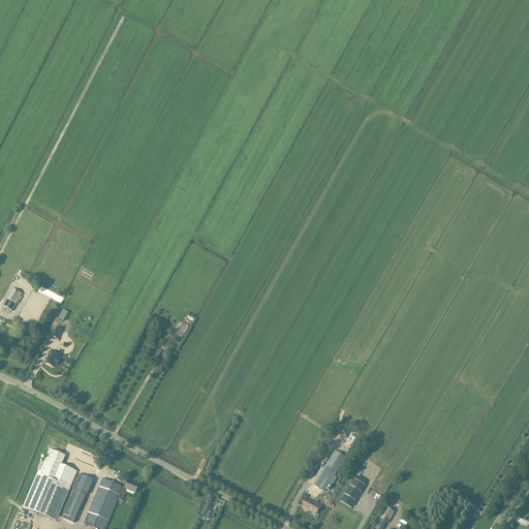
[(12,312),(22,294),(12,288),(2,307),(12,312)]
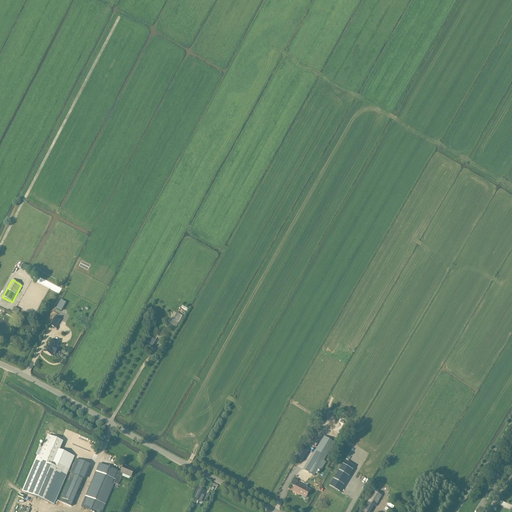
[(176,328),(182,316),(177,313),(170,325),(176,328)]
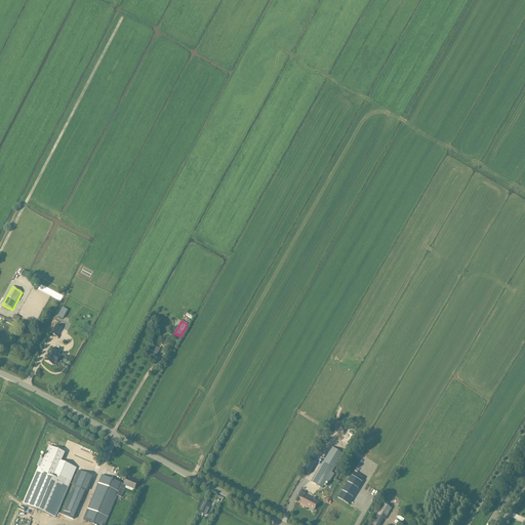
[(56,325),(51,334),(56,337),(62,328),(56,325)]
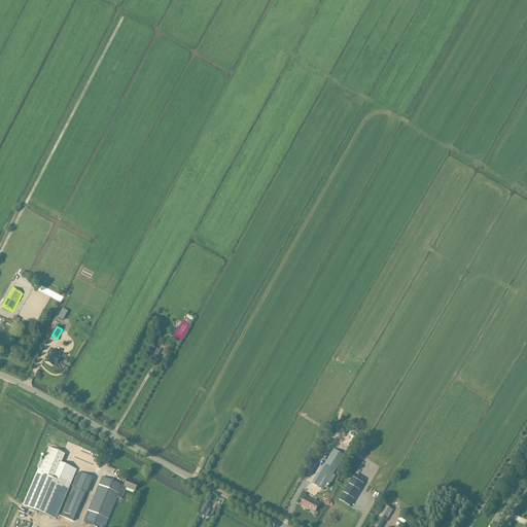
[(51,350),(45,362),(54,366),(55,363),(57,364),(60,358),(58,357),(60,355),(51,350)]
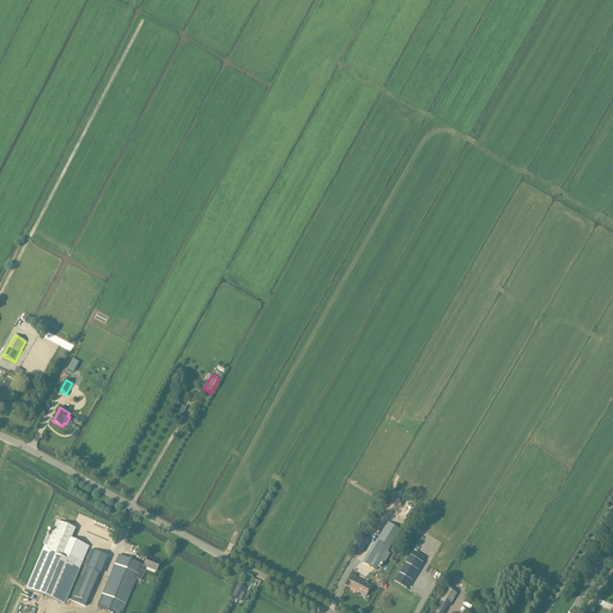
[(28,587),(26,589),(65,605),(83,562),(89,547),(72,539),(68,538),(73,528),(58,521),(54,530),(49,540),(47,546),(46,545),(29,584),(28,587)]
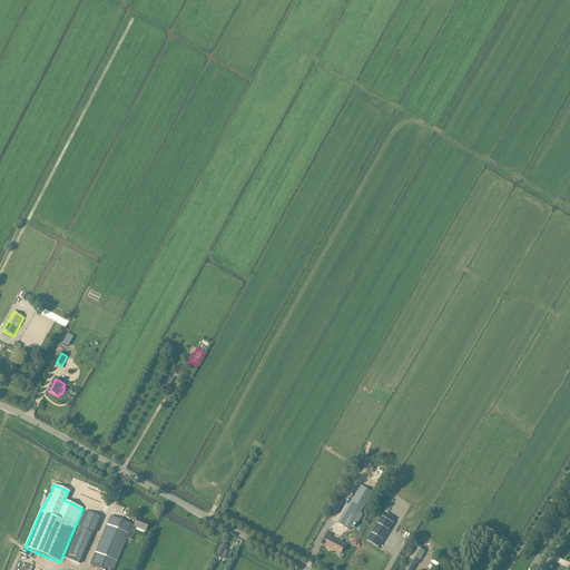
[(350,530),(372,493),(361,487),(338,523),(350,530)]
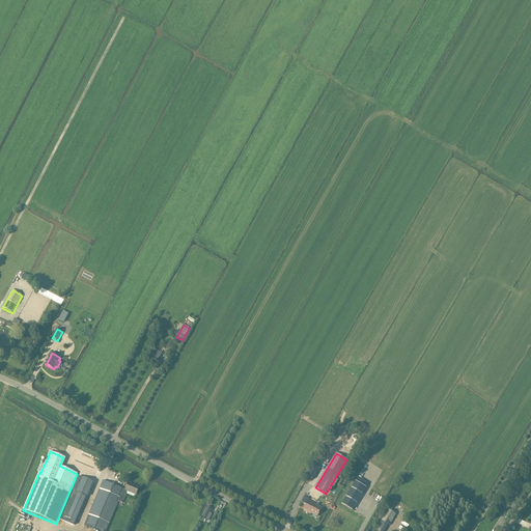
[(312,480),(319,468),(313,465),(306,476),(312,480)]
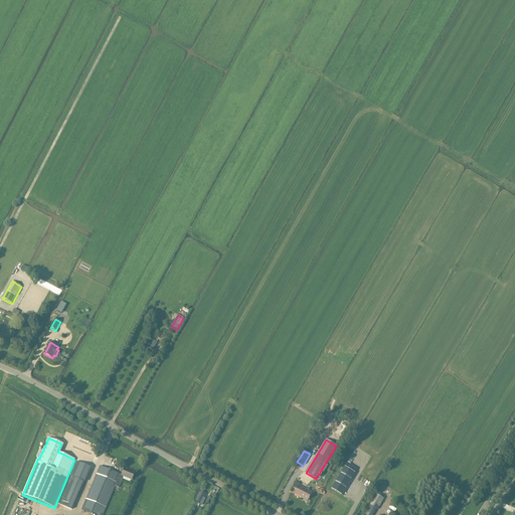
[(61,506),(71,510),(90,468),(75,462),(70,476),(73,477),(61,506)]
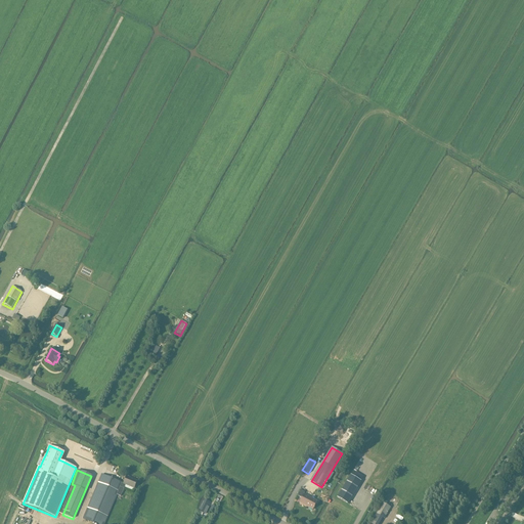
[(122,483),(101,475),(83,519),(94,523),(103,523),(117,495),(121,496),(126,485),(134,489),(137,482),(126,477),(124,484),(122,483)]
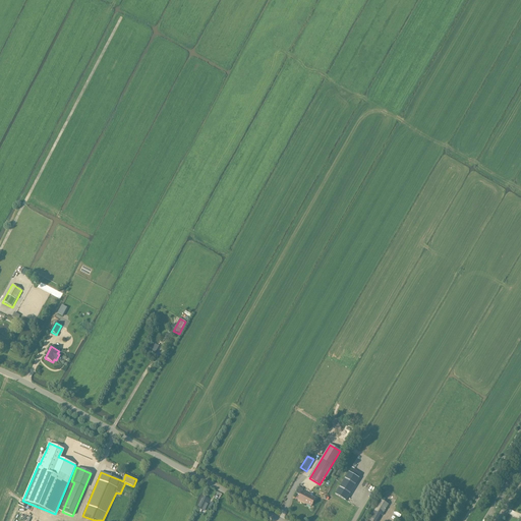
[(336,495),(346,501),(359,479),(348,473),(336,495)]
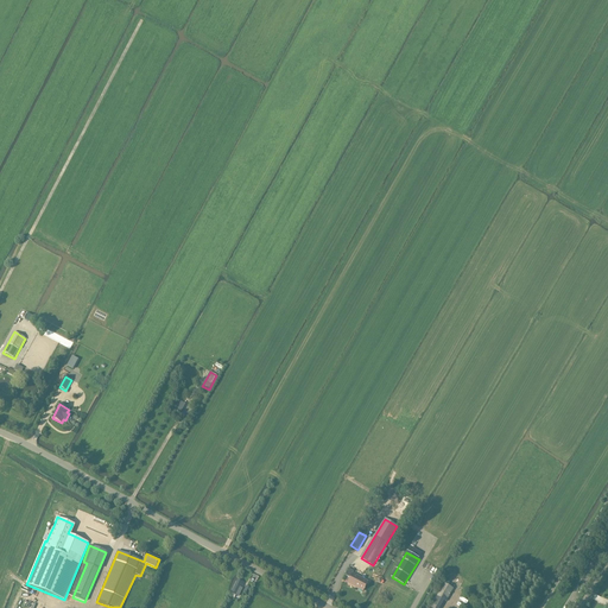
[(363,591),(368,582),(353,574),(354,571),(349,569),(346,576),(350,578),(347,583),(363,591)]
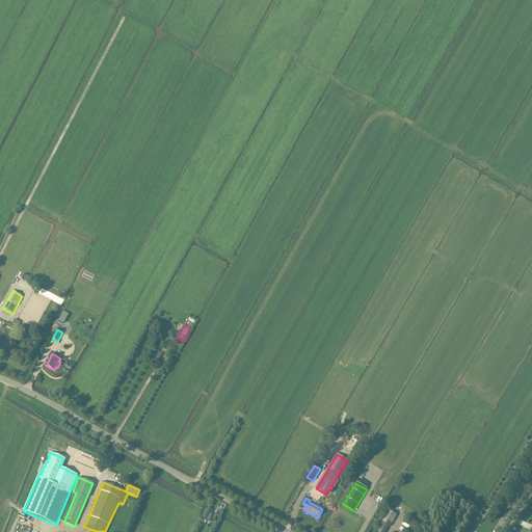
[(205,515),(203,520),(207,522),(209,517),(211,517),(214,512),(207,509),(205,514),(205,515)]
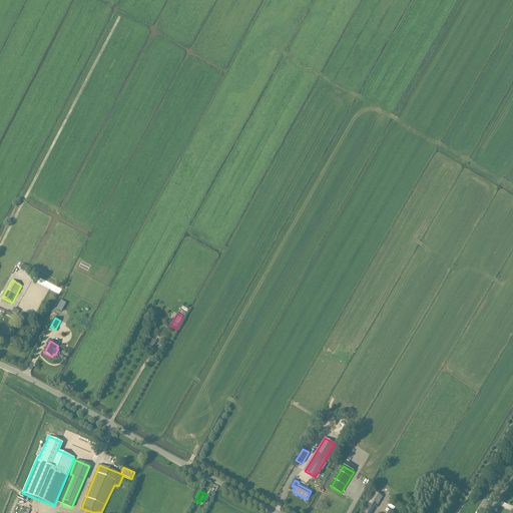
[(376,508),(382,497),(375,493),(368,503),(376,508)]
